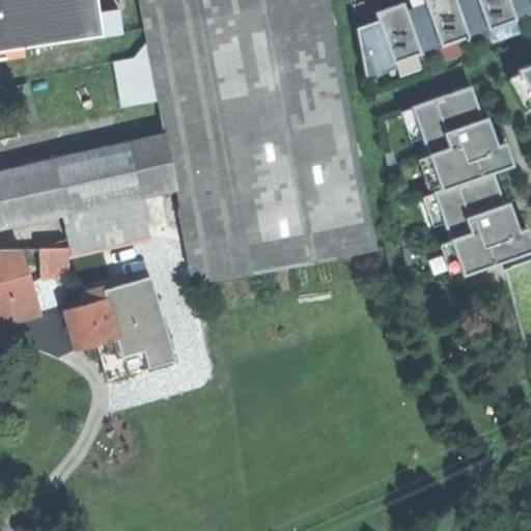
[(0,0),(0,54),(21,52),(101,38),(98,18),(94,0),(0,0)]
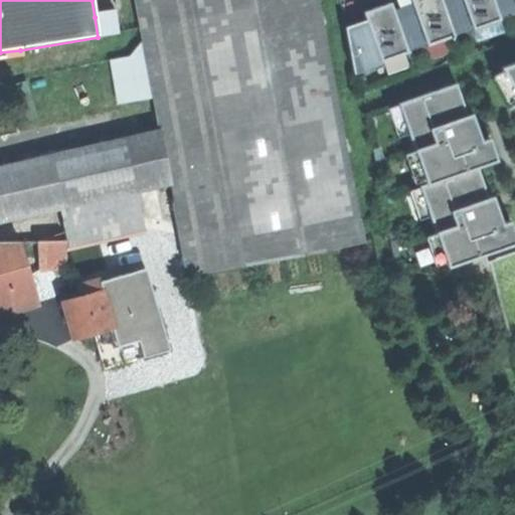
[(0,314),(37,304),(19,243),(37,243),(64,242),(141,226),(133,191),(169,183),(186,272),(361,239),(316,0),(135,0),(145,52),(153,96),(160,131),(48,157),(60,209),(0,222),(0,314)]
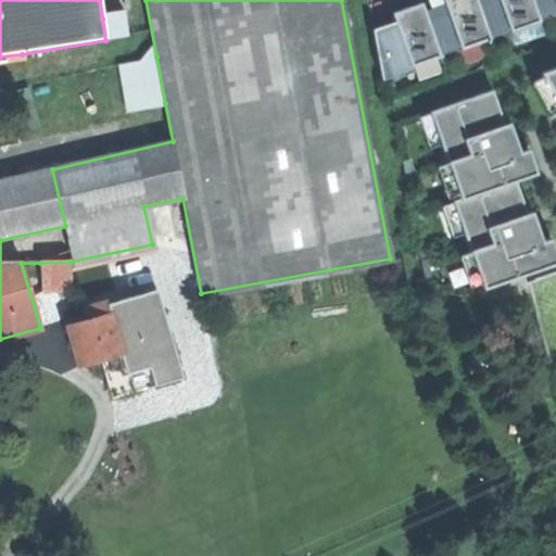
[(480,0),(446,0),(464,49),(493,38),(480,0)]
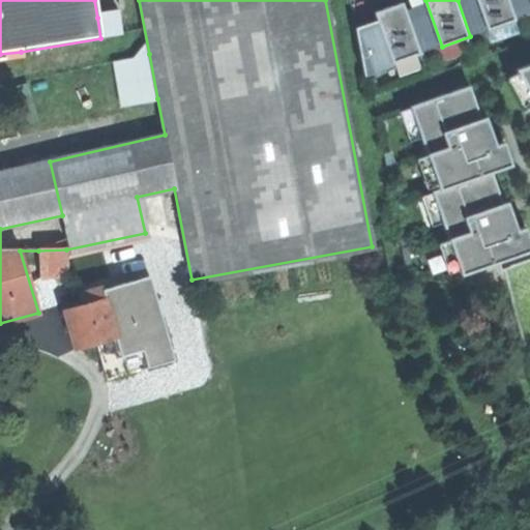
[(519,23),(510,0),(478,0),(490,33),(519,23)]
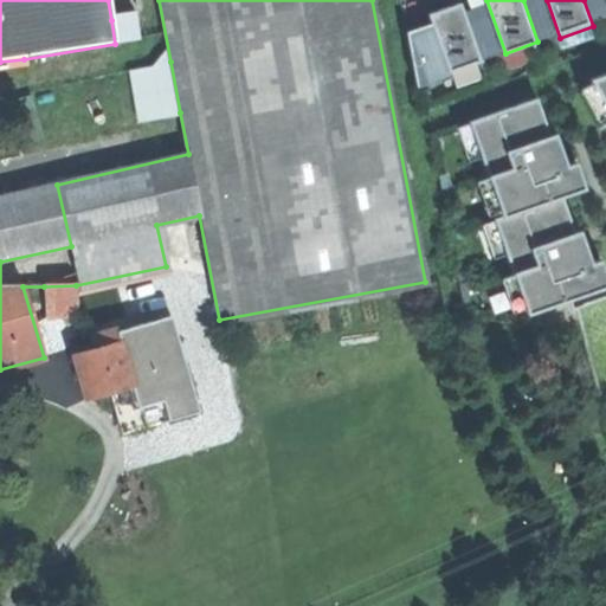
[(463,5),(432,14),(452,72),(483,62),(463,5)]
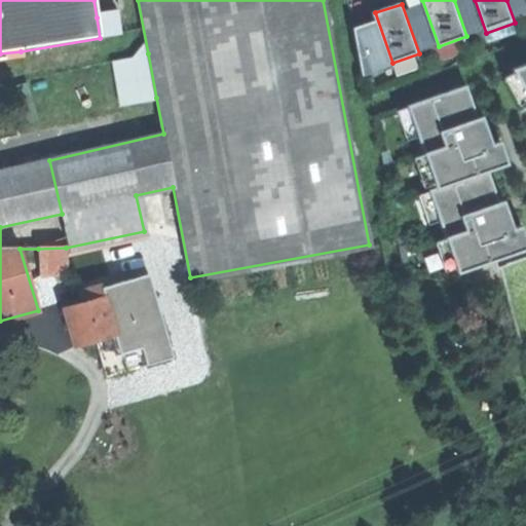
[(116,14),(97,17),(100,38),(119,35),(116,14)]
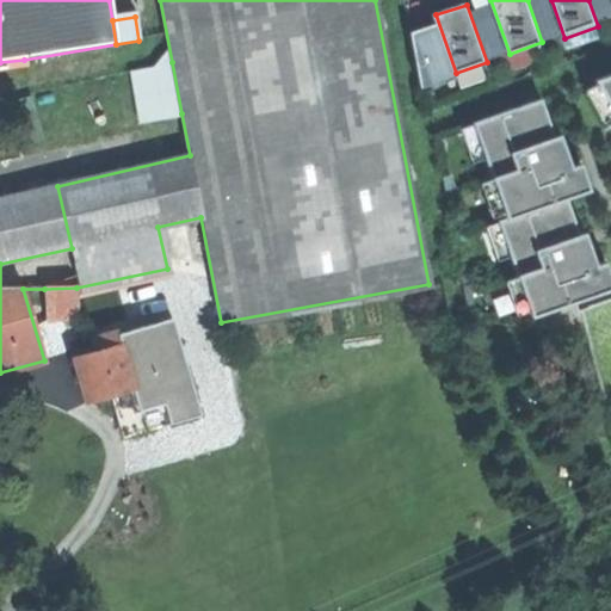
[(0,72),(25,68),(24,60),(0,62),(0,72)]
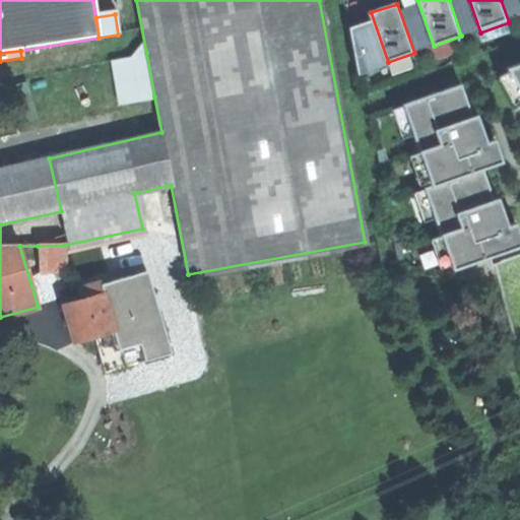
[(118,104),(154,96),(146,53),(110,60),(118,104)]
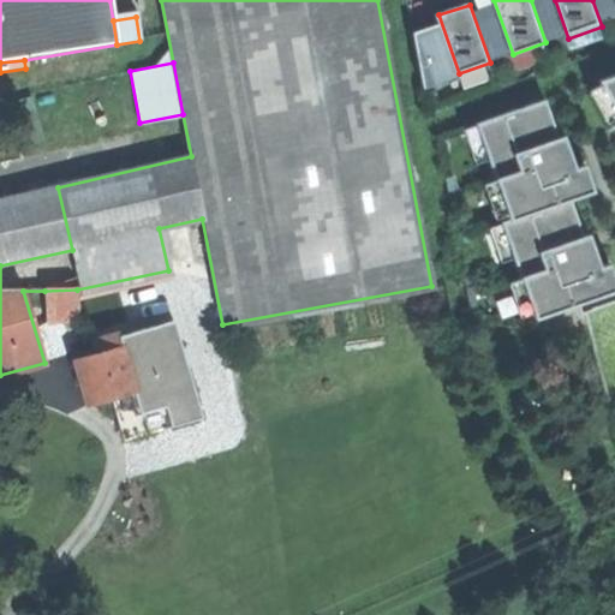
[(548,102),(481,125),(542,330),(589,312),(614,407),(614,78),(604,83),(614,102),(614,269),(613,262),(603,266),(590,236),(584,236),(574,199),(596,190),(589,166),(578,168),(566,136),(561,137),(548,102)]
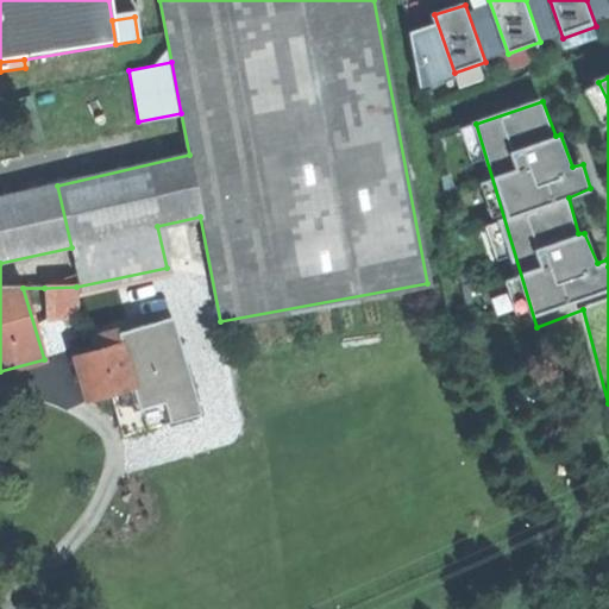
[(0,263),(71,248),(57,186),(0,198),(0,263)]
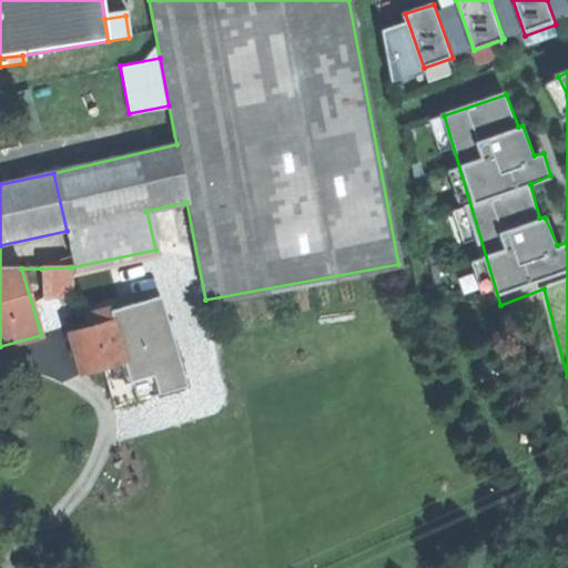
[(72,286),(71,267),(41,269),(41,286),(72,286)]
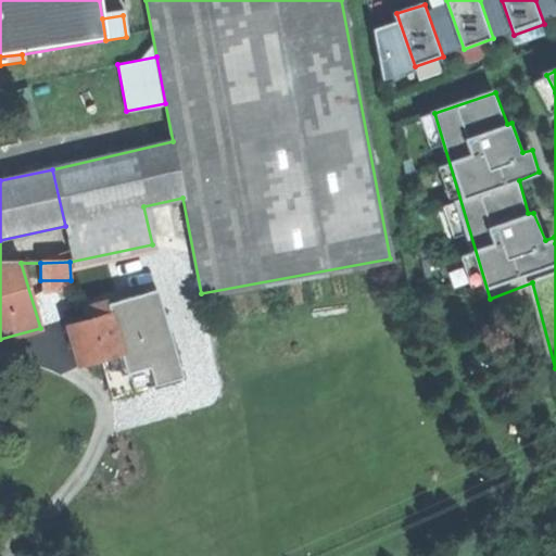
[(72,319),(71,292),(41,293),(40,280),(40,263),(21,263),(40,328),(72,319)]
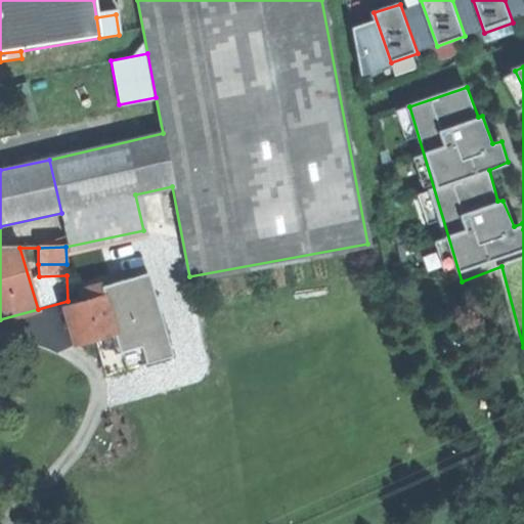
[(67,275),(67,264),(38,264),(39,276),(67,275)]
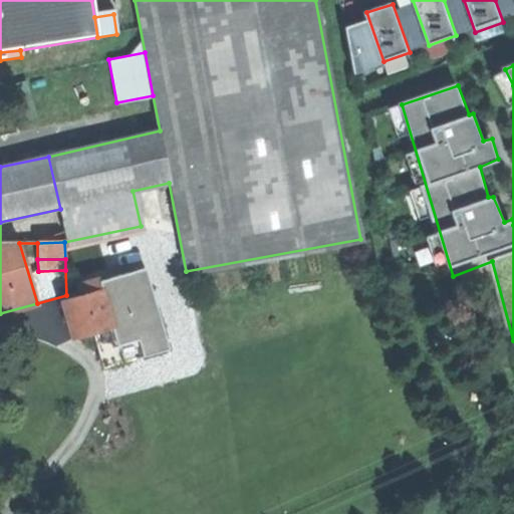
[(119,280),(98,286),(111,330),(133,324),(119,280)]
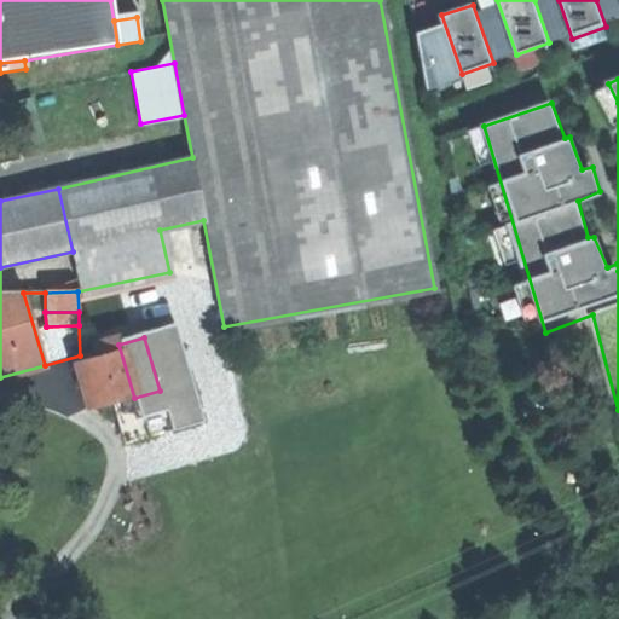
[(82,391),(88,411),(134,398),(119,345),(92,353),(94,360),(75,366),(82,391)]
